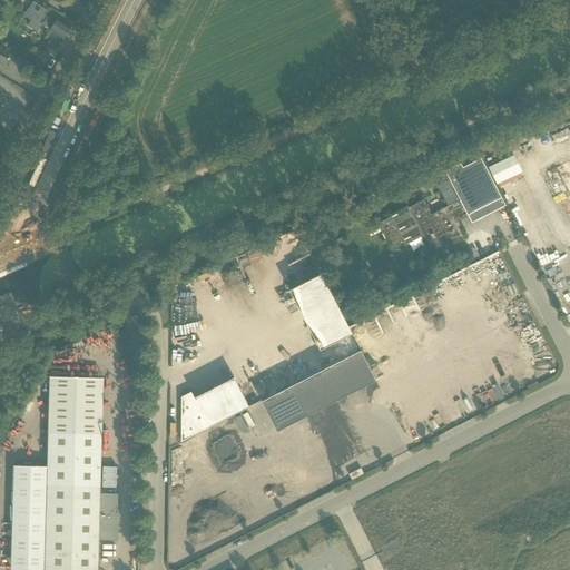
[(33,1),(26,13),(64,39),(71,28),(33,1)]
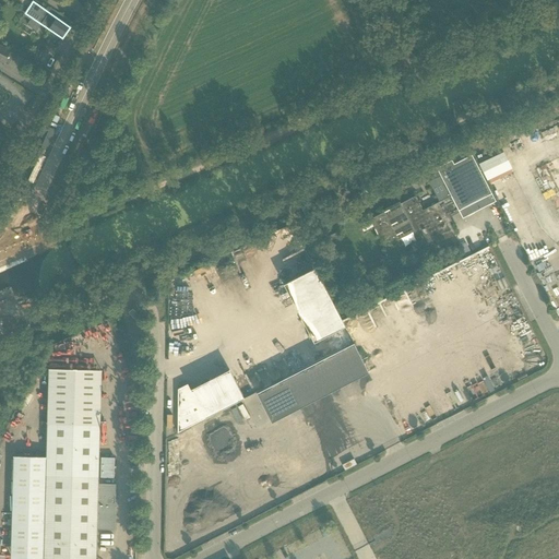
[(0,45),(0,61),(4,64),(6,63),(9,66),(14,54),(11,51),(0,45)]
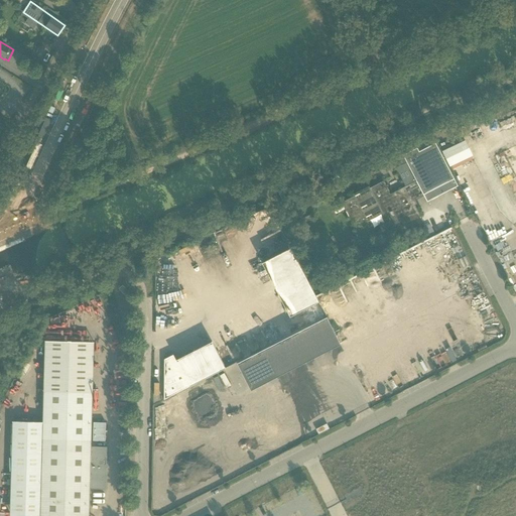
[(417,147),(403,155),(405,158),(416,181),(423,195),(427,202),(458,185),(435,143),(419,151),(417,147)]
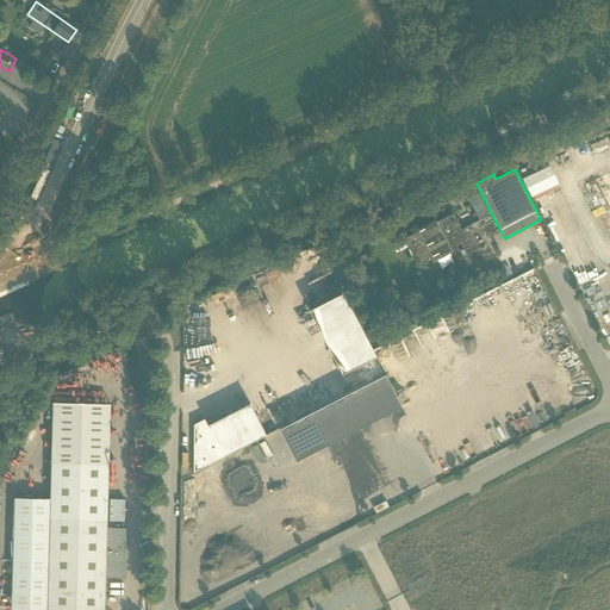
[(479,190),(474,180),(460,187),(465,197),(479,190)]
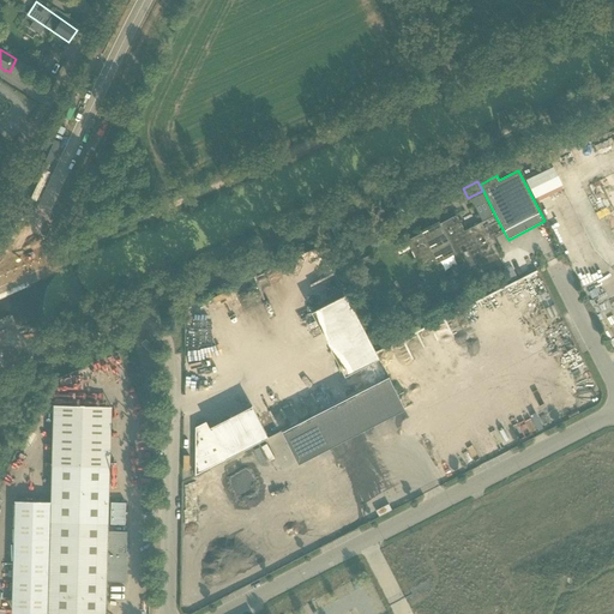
[(421,234),(407,241),(420,266),(434,259),(437,264),(441,260),(456,253),(453,250),(462,246),(471,264),(476,262),(477,264),(480,268),(500,257),(494,245),(491,239),(493,238),(504,232),(495,216),(464,232),(456,216),(440,223),(439,222),(420,232),(421,234)]
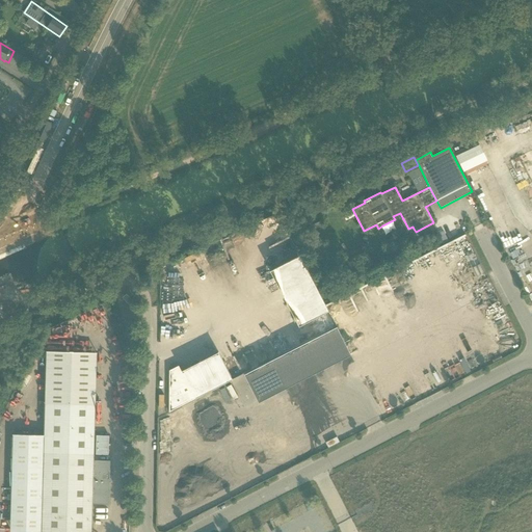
[(301,327),(333,313),(306,256),(274,270),(301,327)]
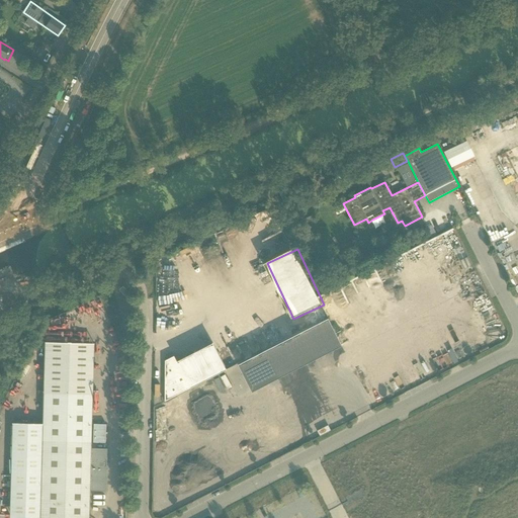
[(262,258),(236,269),(238,275),(250,270),(254,278),(269,271),(266,263),(264,264),(262,258)]
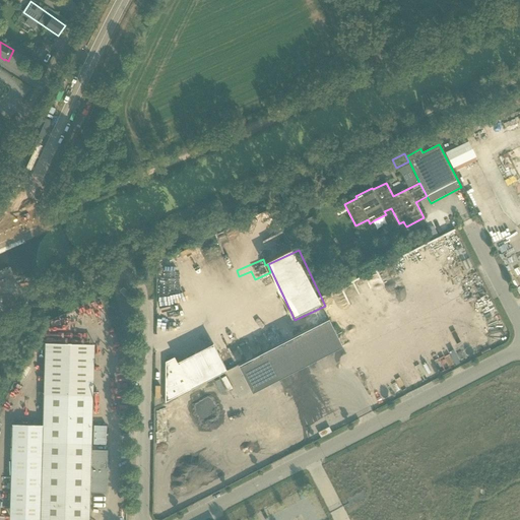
[(228,371),(213,344),(177,363),(175,358),(166,363),(166,403),(228,371)]
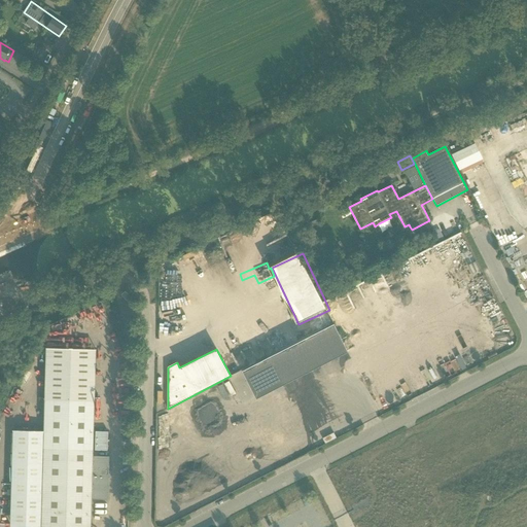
[(13,431),(11,496),(42,497),(41,526),(91,526),(92,499),(108,500),(109,457),(93,456),(95,400),(45,399),(44,431),(13,431)]
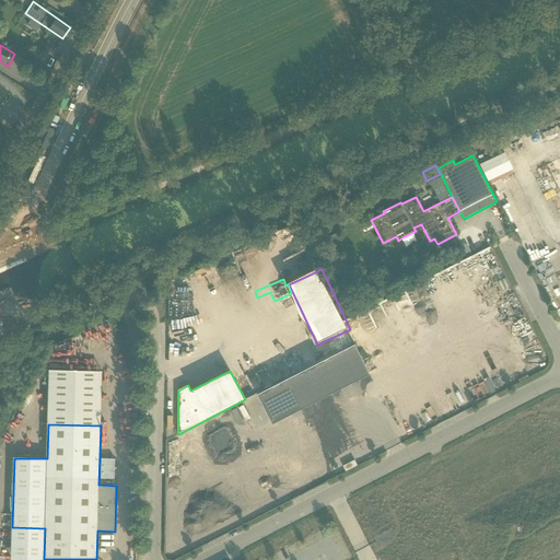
[(114,479),(115,458),(101,458),(101,478),(114,479)]
